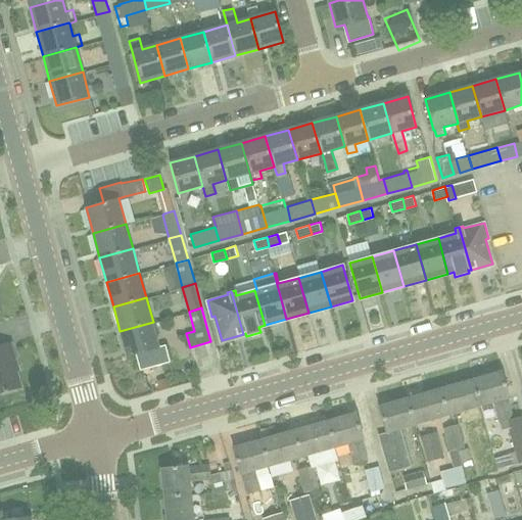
[(153,322),(120,331),(127,356),(137,353),(141,369),(171,361),(165,344),(159,345),(153,322)]
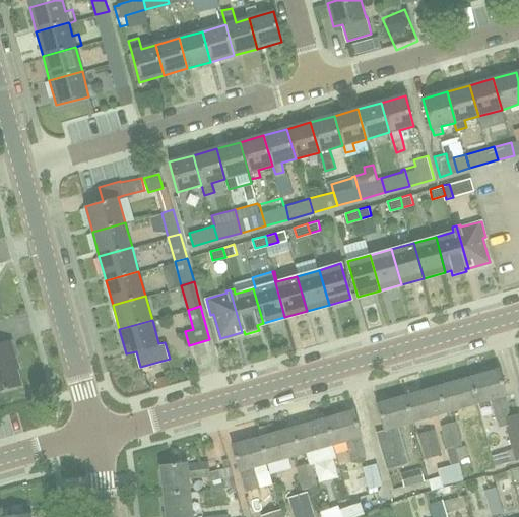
[(0,389),(20,384),(13,359),(15,358),(10,340),(0,342),(0,389)]
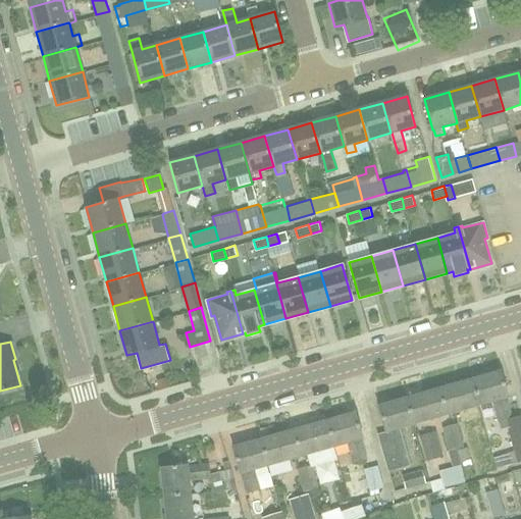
[(501,369),(470,378),(477,404),(493,399),(500,419),(514,415),(508,395),(509,395),(501,369)]
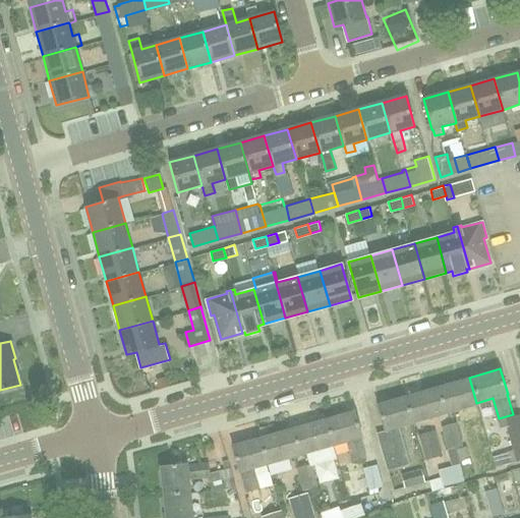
[(447,412),(476,403),(469,378),(439,387),(447,412)]
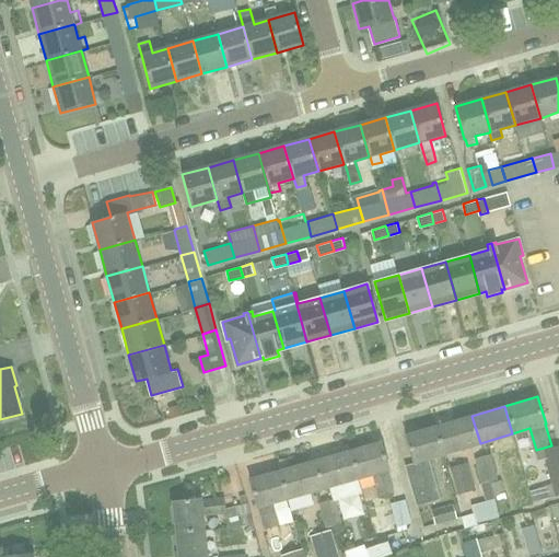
[(447,453),(480,443),(472,416),(440,426),(447,453)]
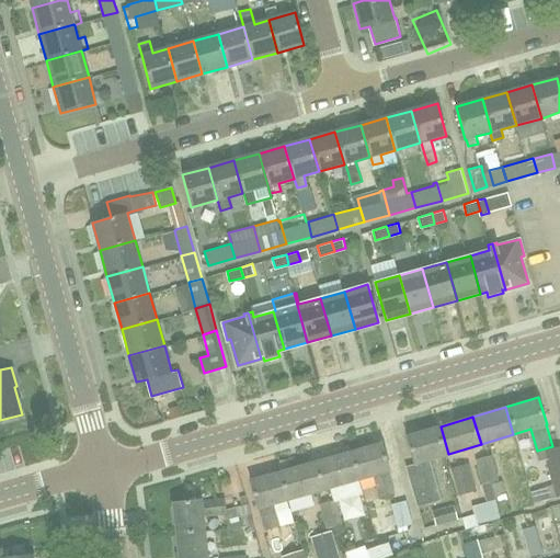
[(431,459),(448,454),(441,426),(407,436),(416,466),(408,468),(419,505),(442,499),(431,459)]
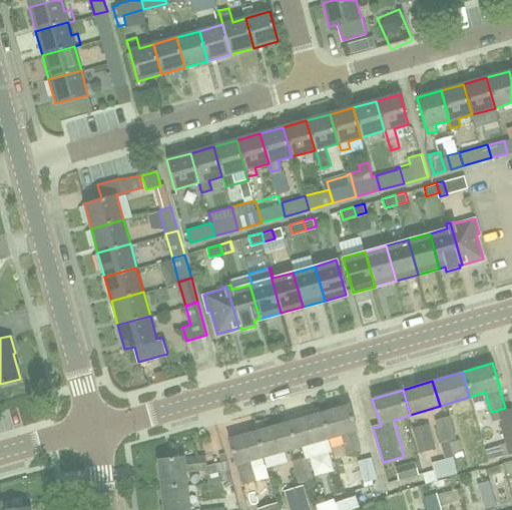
[(326,437),(328,436),(342,432),(348,453),(362,449),(356,429),(357,429),(350,404),(319,413),(326,437)]
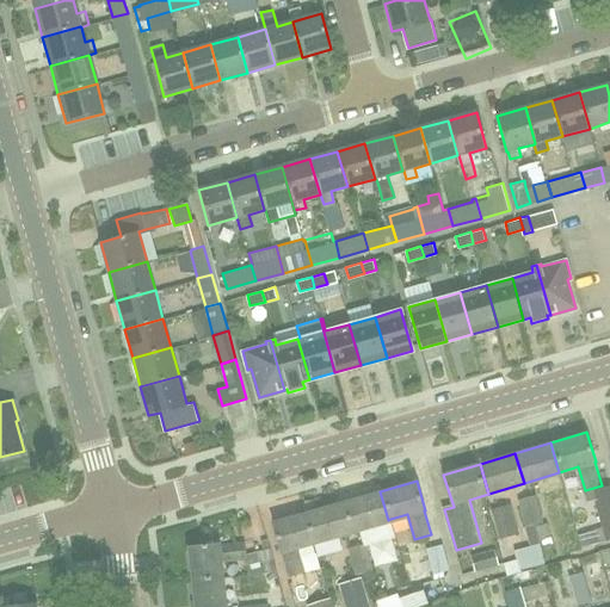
[(609,482),(602,485),(585,490),(589,500),(595,499),(603,527),(607,539),(609,538),(609,482)]
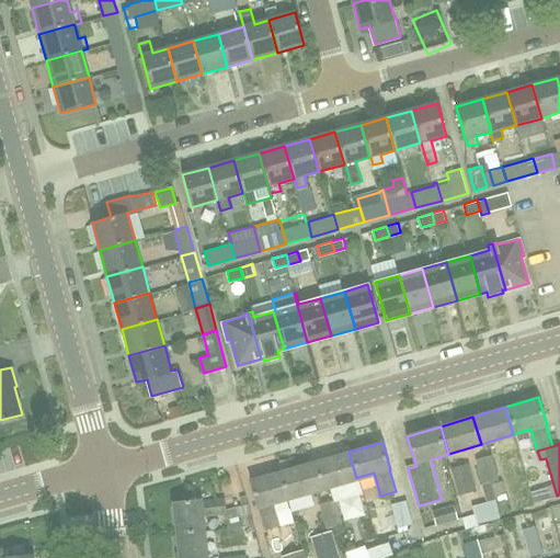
[(363,490),(358,477),(356,478),(349,452),(317,462),(324,487),(329,486),(333,499),(336,498),(363,490)]
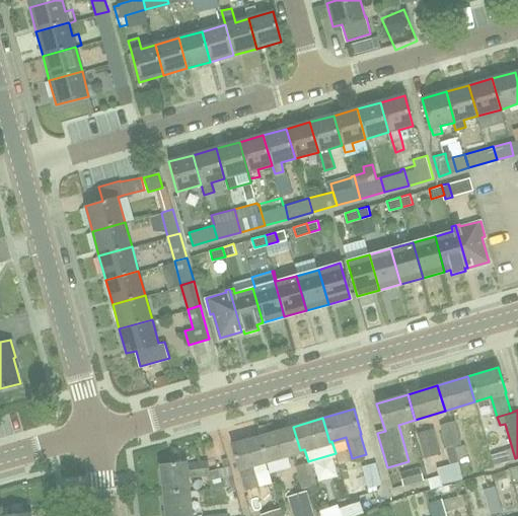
[(455,420),(447,422),(454,445),(455,445),(461,463),(470,461),(465,443),(462,444),(459,433),(455,420)]
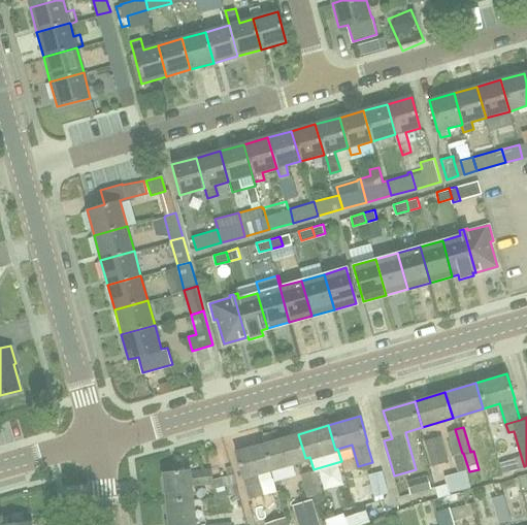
[(455,454),(462,453),(455,429),(449,431),(455,454)]
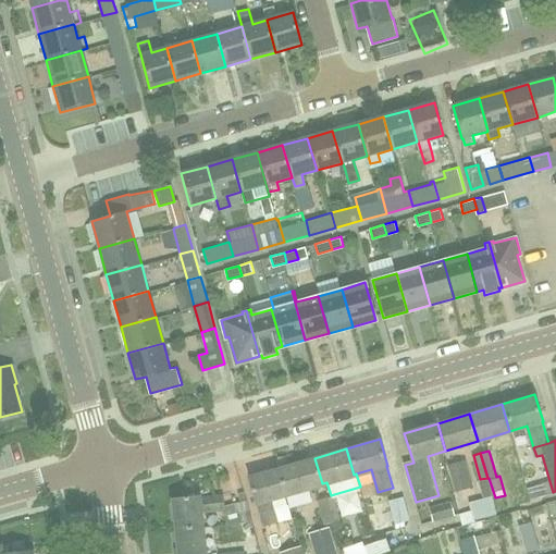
[(322,483),(314,458),(282,467),(289,493),(322,483)]
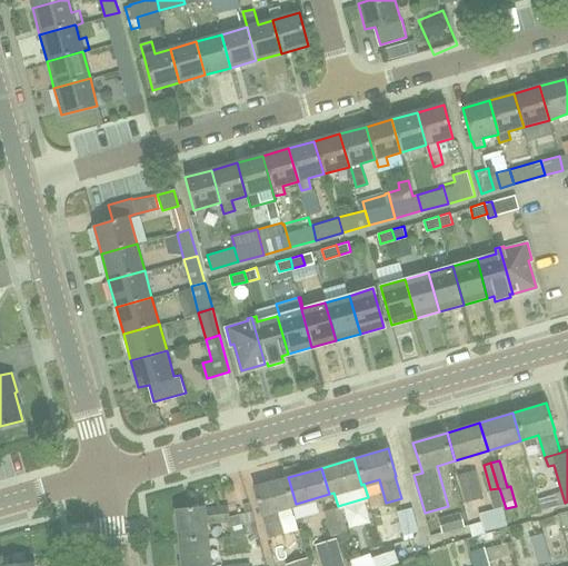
[(465,500),(484,496),(476,468),(457,473),(465,500)]
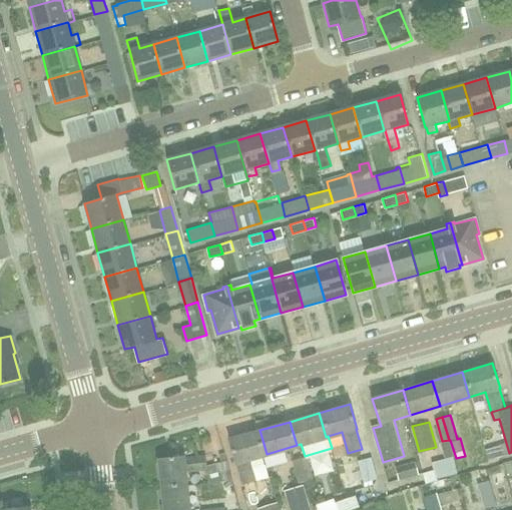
[(267,454),(260,430),(229,439),(236,463),(237,462),(243,482),(257,479),(250,459),(267,454)]
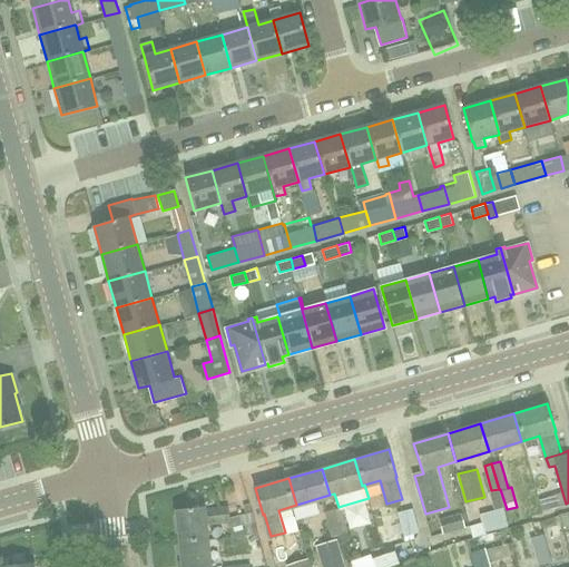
[(258,531),(249,501),(241,505),(243,514),(238,515),(244,535),(258,531)]
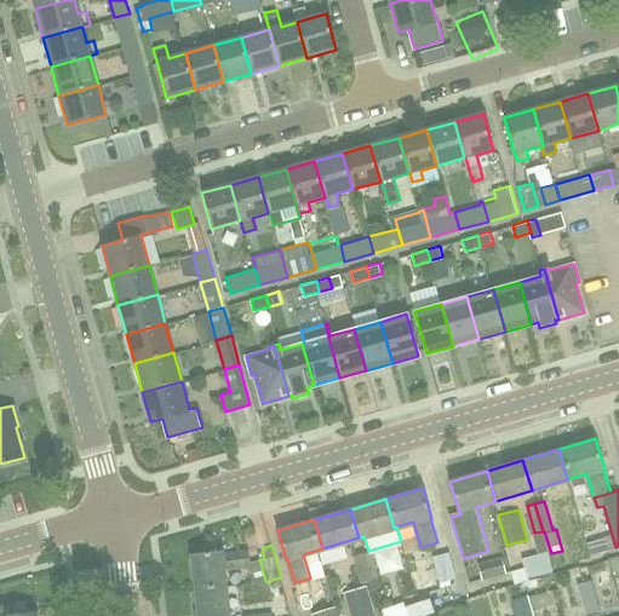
[(191,554),(195,592),(227,588),(224,566),(248,564),(247,548),(223,551),(191,554)]
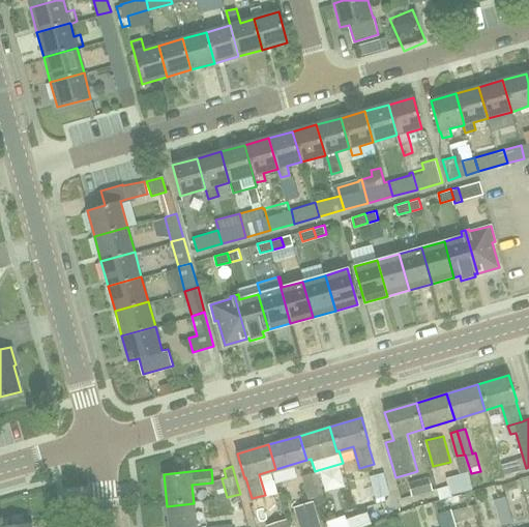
[(318,470),(315,471),(302,474),(309,498),(324,494),(318,470)]
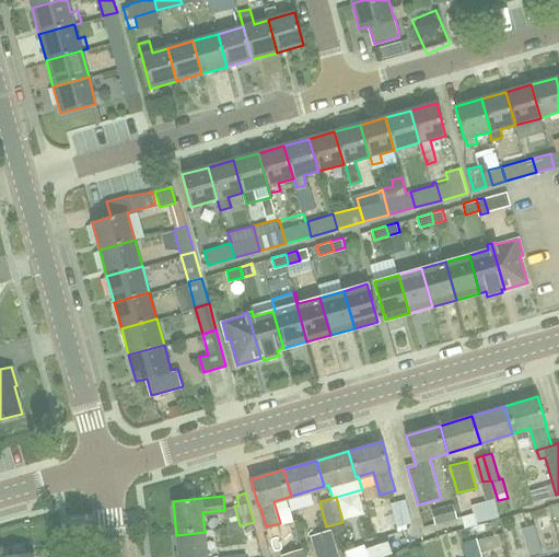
[(474,512),(477,523),(500,517),(495,497),(485,500),(472,503),(474,512)]
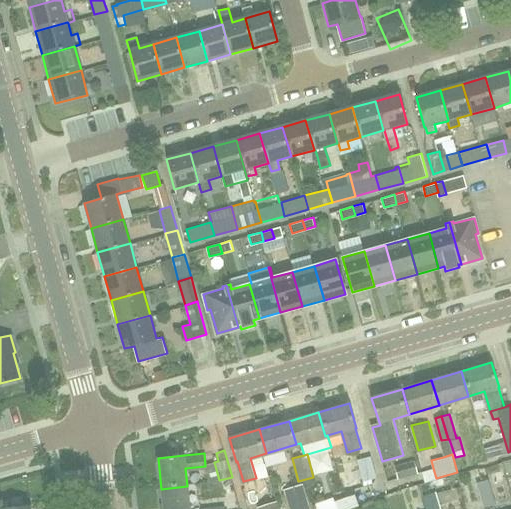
[(364,480),(377,476),(371,455),(358,458),(364,480)]
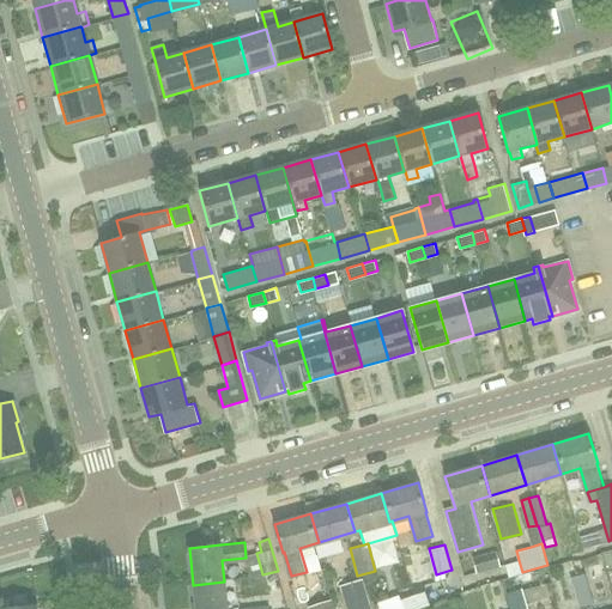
[(472,555),(477,572),(498,565),(501,565),(496,549),(472,555)]
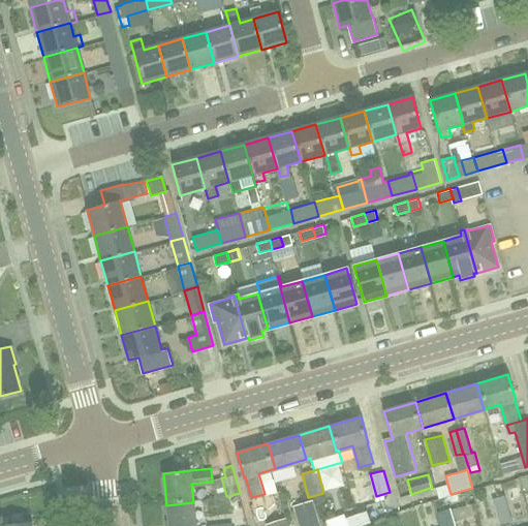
[(500,524),(513,520),(505,494),(493,497),(500,524)]
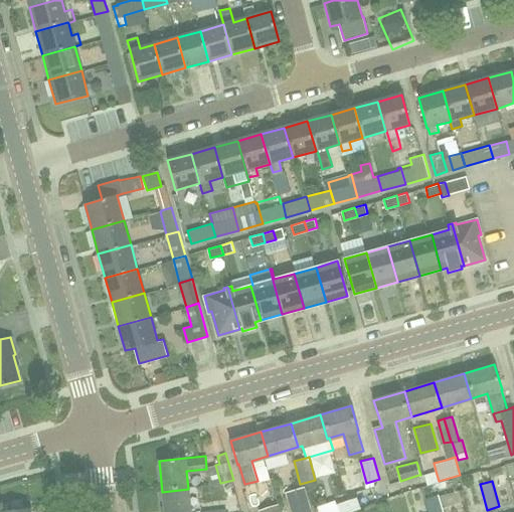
[(444,511),(437,485),(426,488),(426,489),(423,490),(429,511),(444,511)]
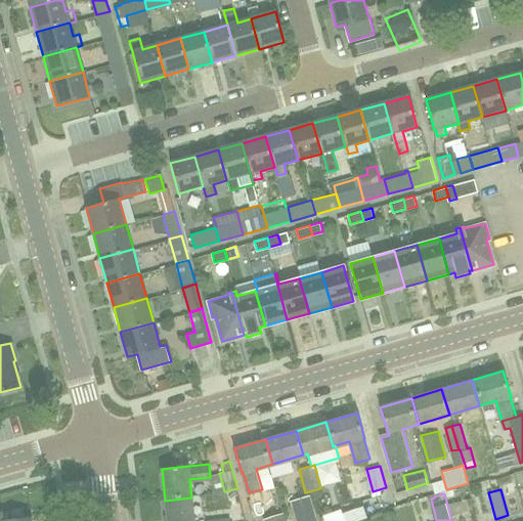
[(290,501),(296,520),(318,520),(310,494),(290,501)]
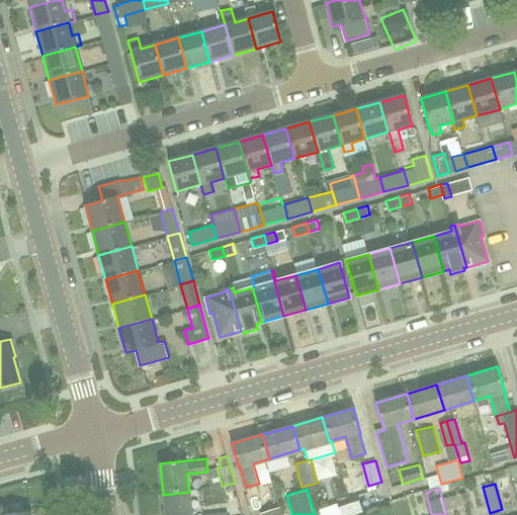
[(191,514),(189,492),(163,495),(165,514),(191,514)]
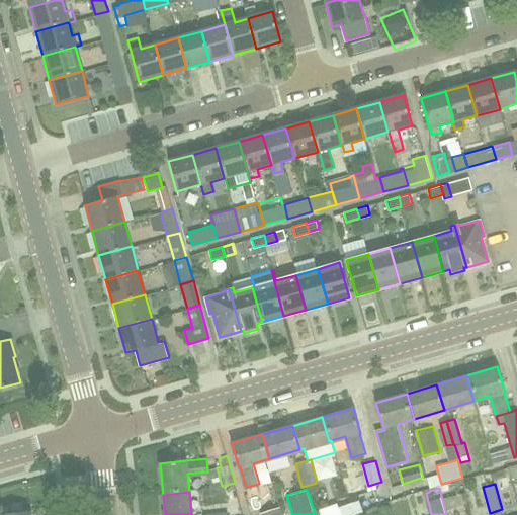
[(340,514),(337,505),(321,511),(322,514),(340,514)]
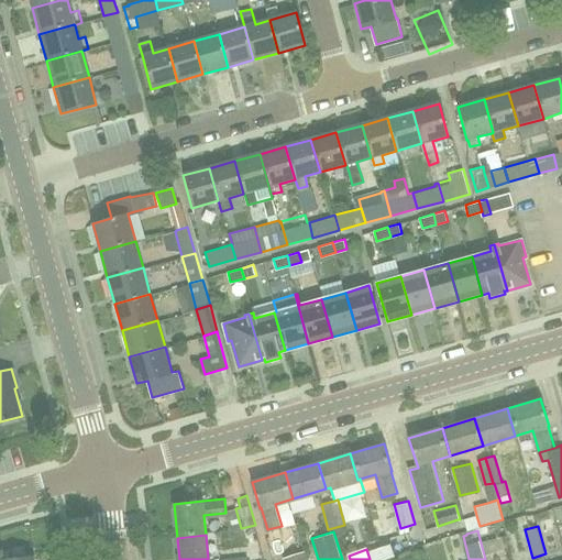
[(308,559),(306,550),(273,559),(308,559)]
